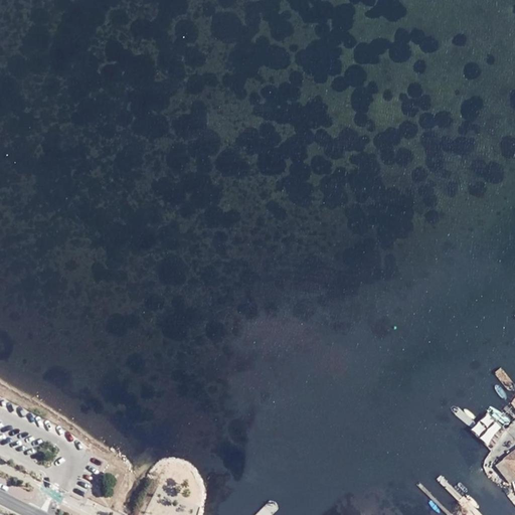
[(100,469),(104,462),(92,455),(88,462),(100,469)]
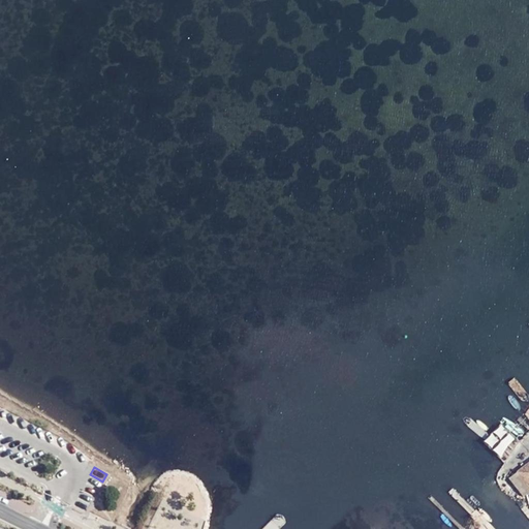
[(528,469),(527,467),(518,473),(526,483),(528,487),(528,469)]
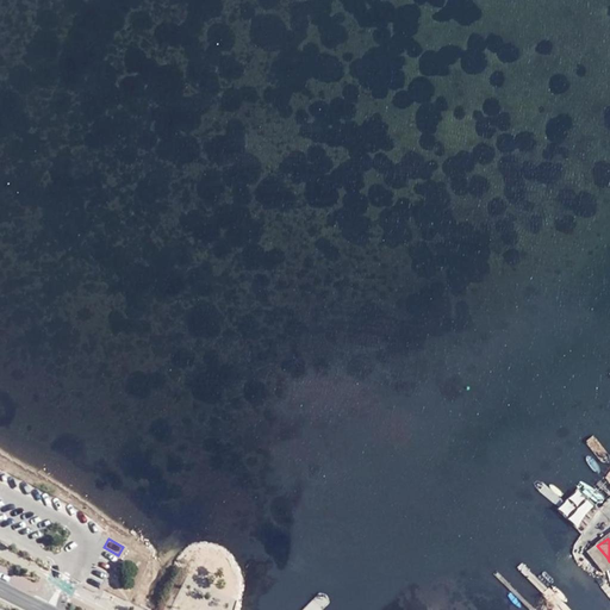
[(609,561),(607,556),(597,546),(587,553),(605,574),(609,570),(609,561)]
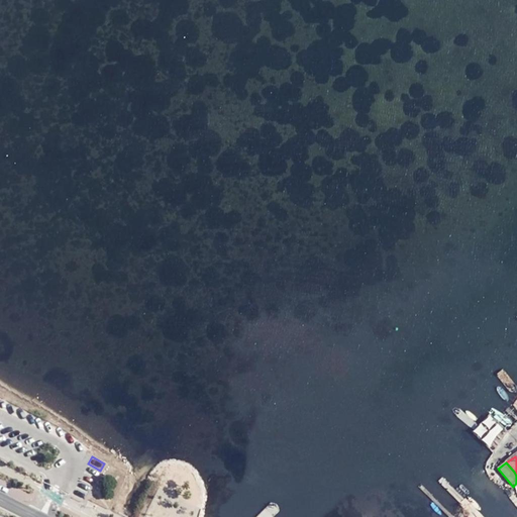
[(96,478),(100,471),(88,463),(84,472),(96,478)]
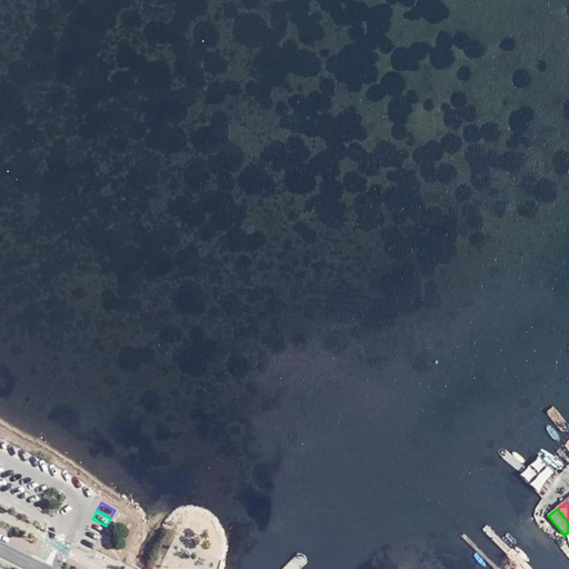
[(101,535),(106,526),(92,519),(88,527),(101,535)]
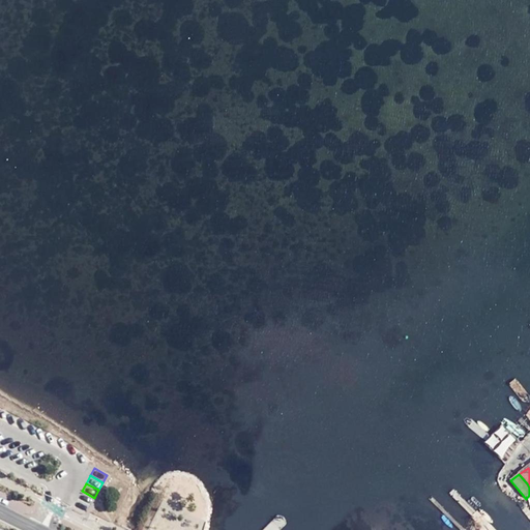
[(90,505),(94,498),(82,491),(78,498),(90,505)]
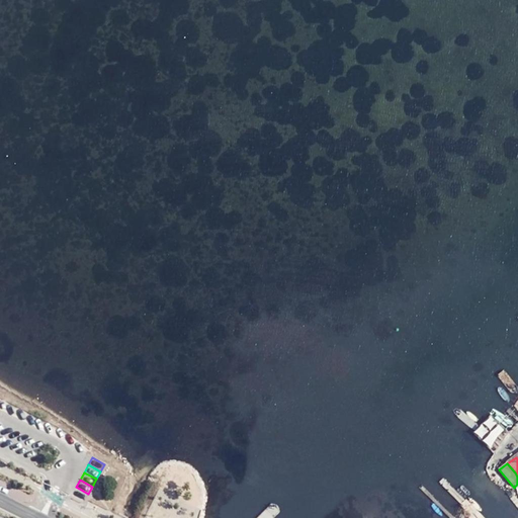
[(84,501),(88,494),(76,487),(72,495),(84,501)]
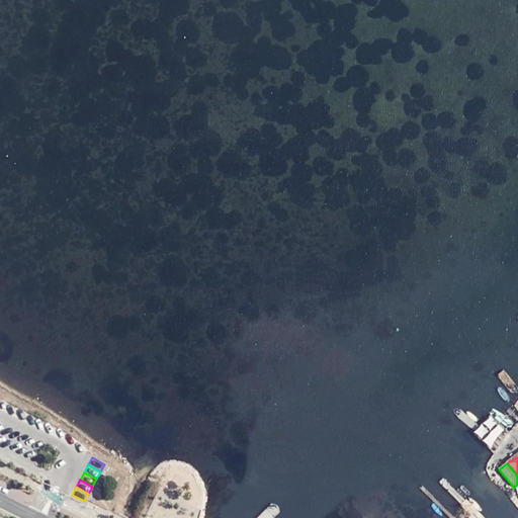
All buildings are outlined.
